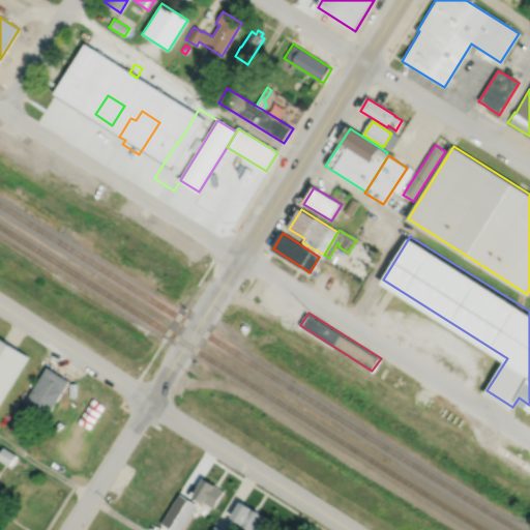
[(0,335),(0,400),(29,354),(0,335)]
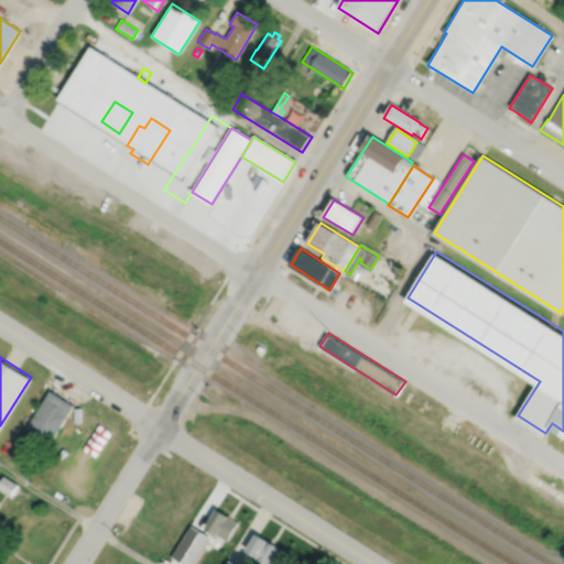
[(51,389),(18,443),(31,452),(40,437),(50,444),(75,403),(51,389)]
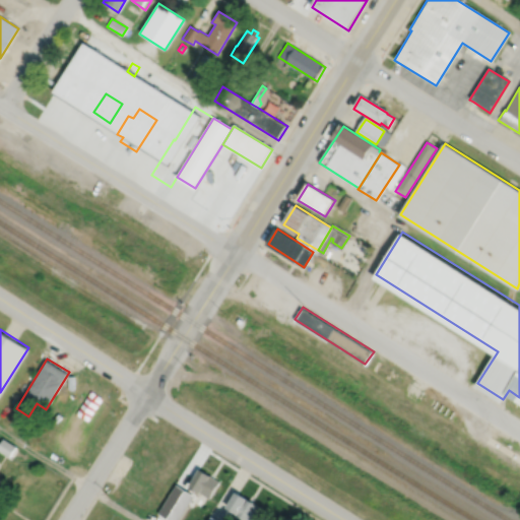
[(3,438),(0,443),(0,449),(10,456),(16,446),(3,438)]
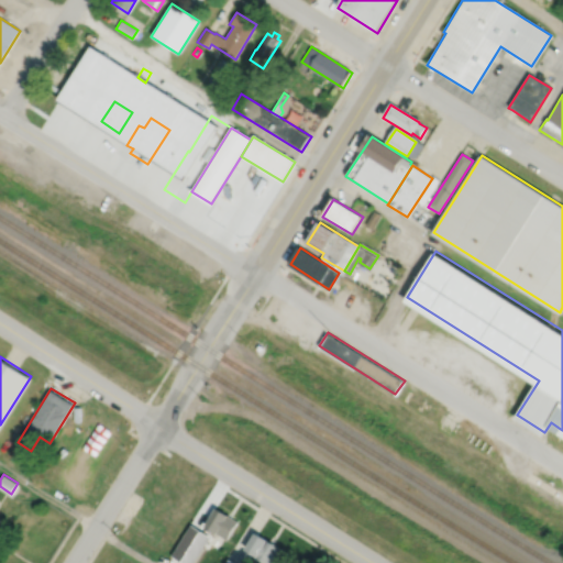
[(216,506),(205,525),(227,538),(239,520),(216,506)]
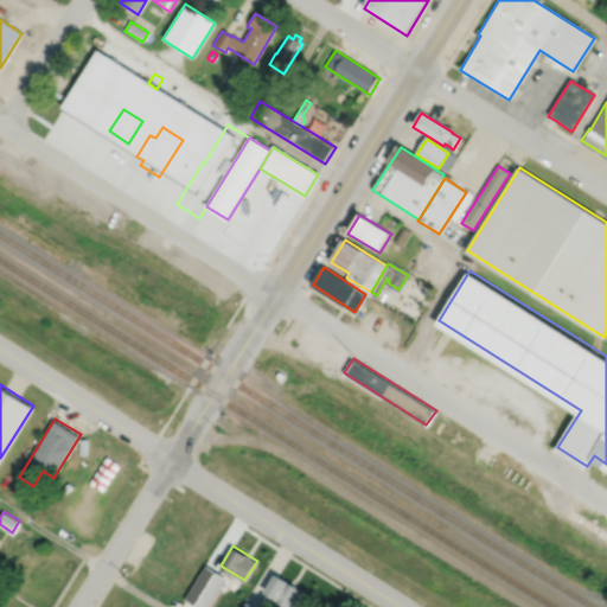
[(202,572),(192,587),(202,592),(211,577),(202,572)]
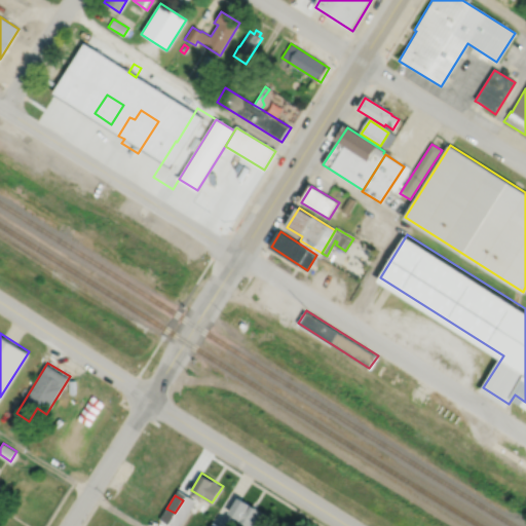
[(239,495),(229,511),(239,517),(236,522),(243,525),(253,525),(263,511),(239,495)]
